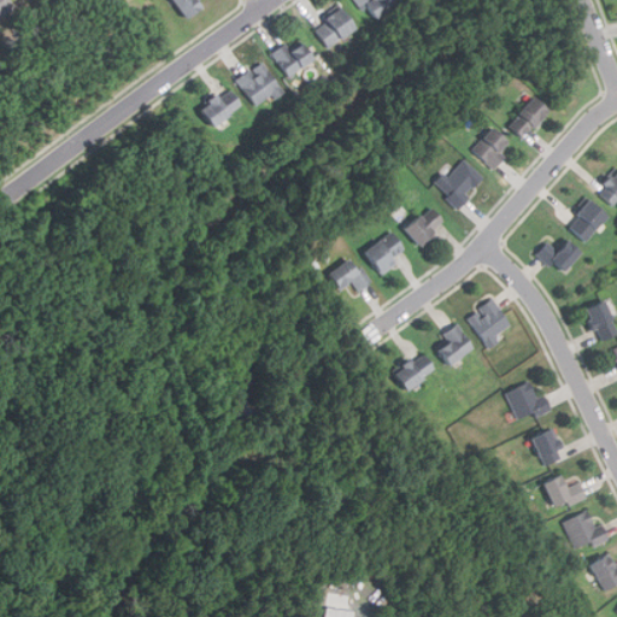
[(0,0),(0,21),(17,5),(12,0),(0,0)]
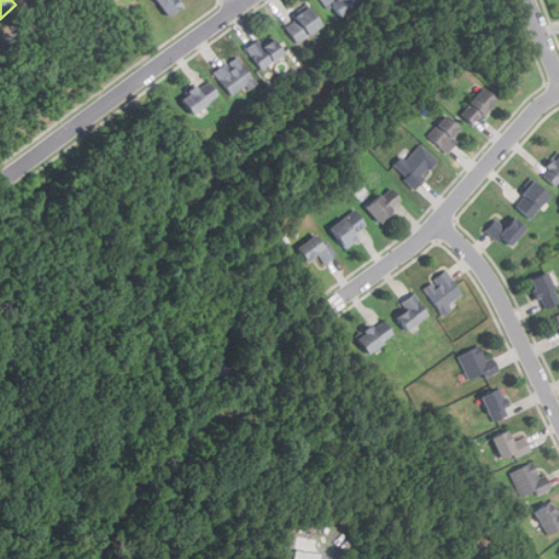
[(158,0),(175,16),(187,4),(182,0),(158,0)]
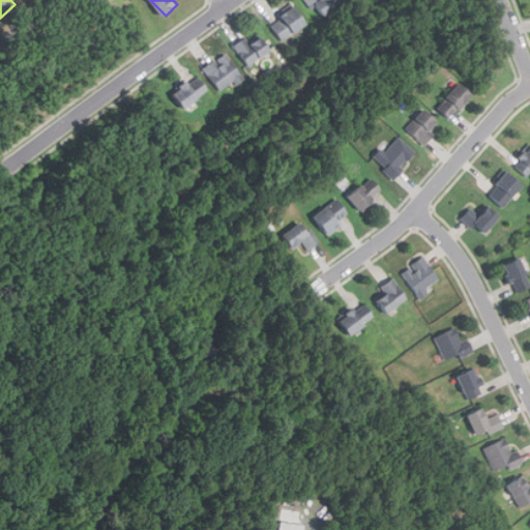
[(337,0),(304,0),(316,18),(340,3),(337,0)]
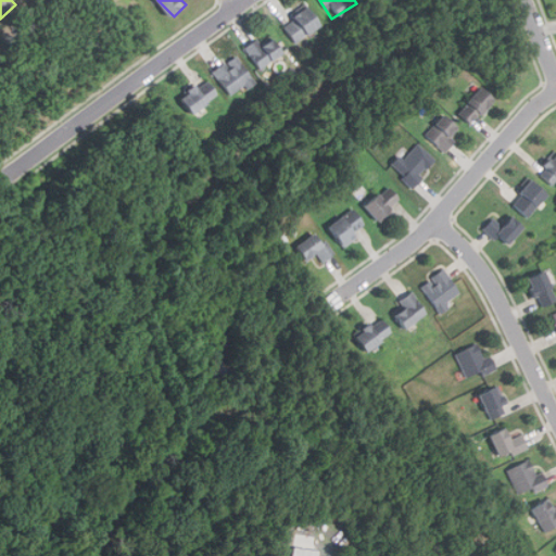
[(319,24),(306,5),(280,24),(293,42),(319,24)]
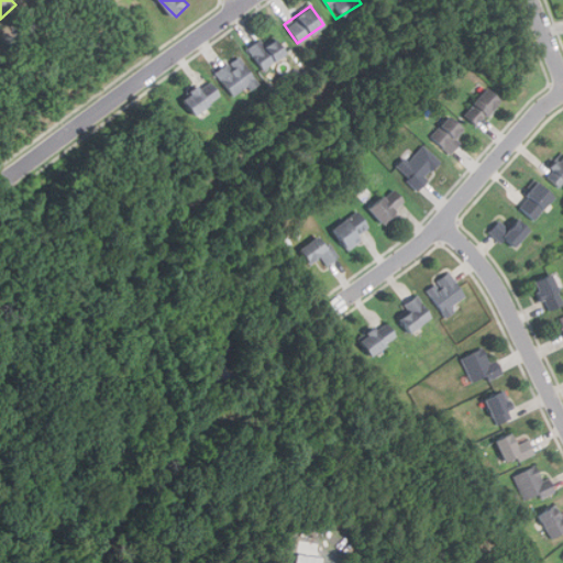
[(267,44),(255,52),(268,72),(293,55),(282,39),(268,47),(267,44)]
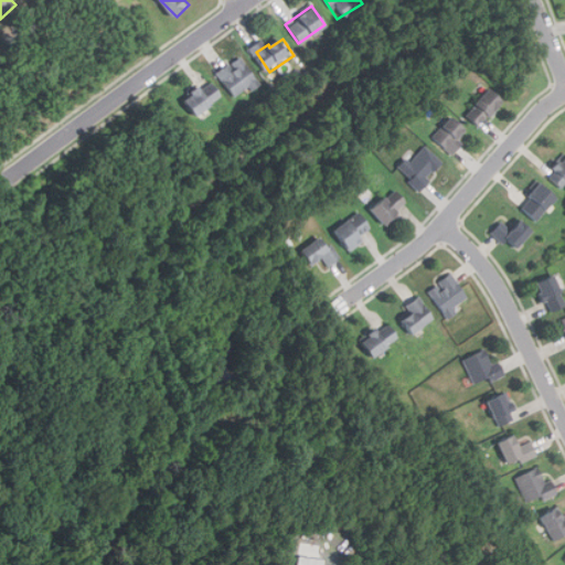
[(233,99),(258,83),(240,55),(215,73),(233,99)]
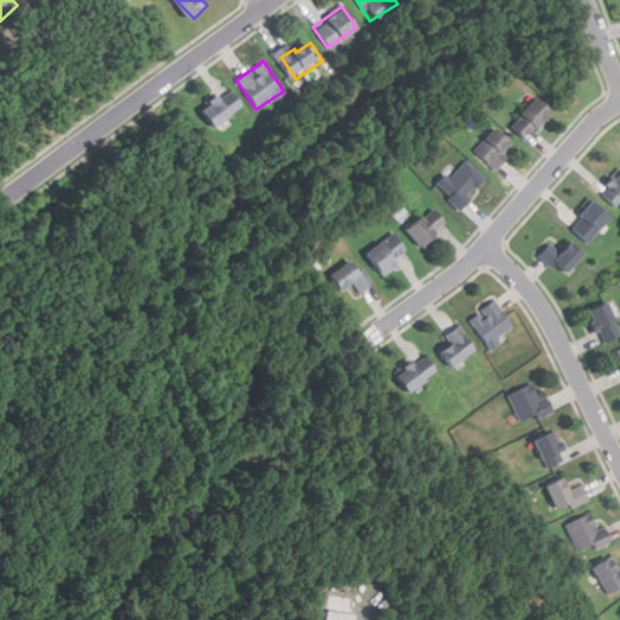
[(240,103),(225,86),(195,112),(210,128),(240,103)]
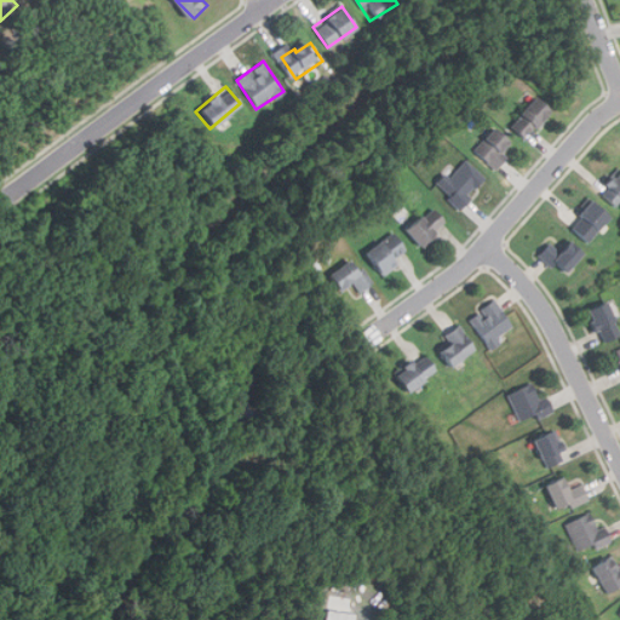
[(549,113),(534,98),(507,125),(522,141),(549,113)]
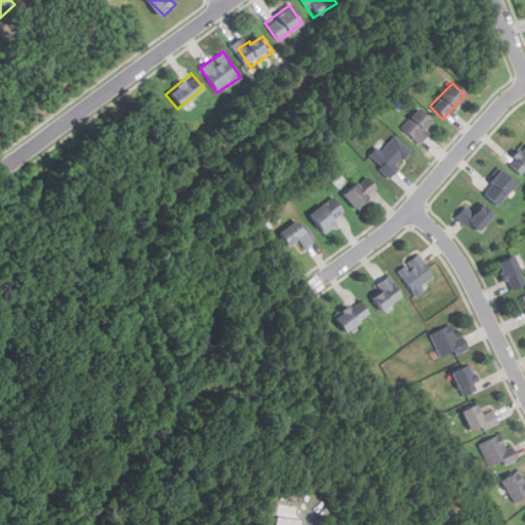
[(400,126),(417,143),(435,125),(418,108),(400,126)]
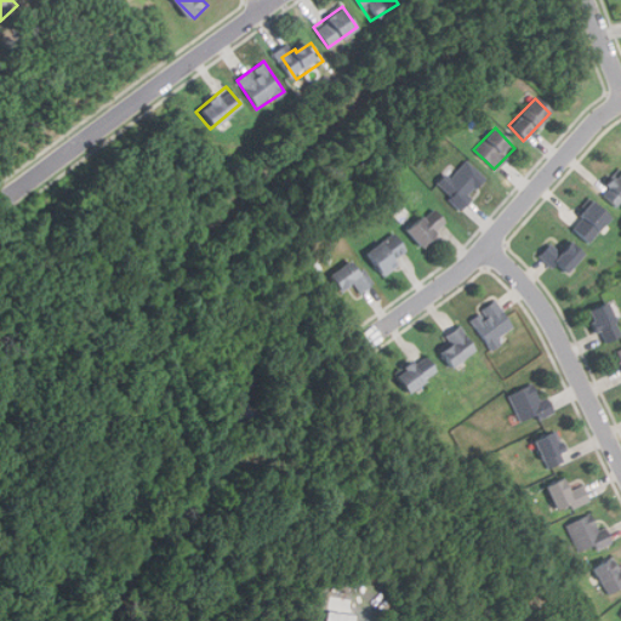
[(439,188),(462,208),(486,177),(463,159),(439,188)]
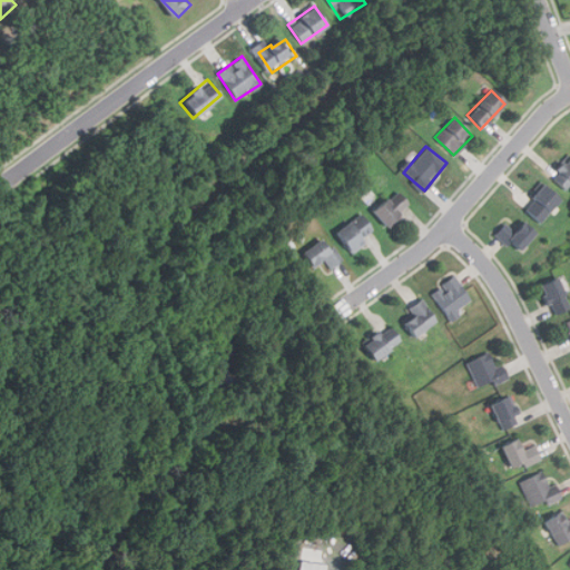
[(569,185),(569,156),(550,175),(564,190),(569,185)]
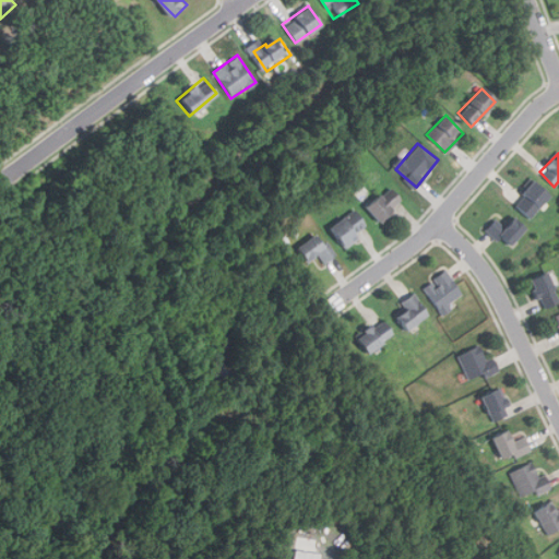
[(512,202),(527,219),(550,197),(533,181),(512,202)]
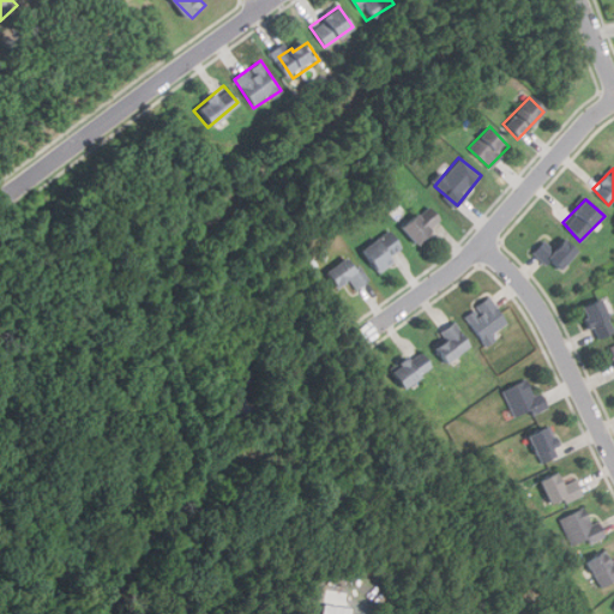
[(399,227),(413,244),(441,221),(428,204),(399,227)]
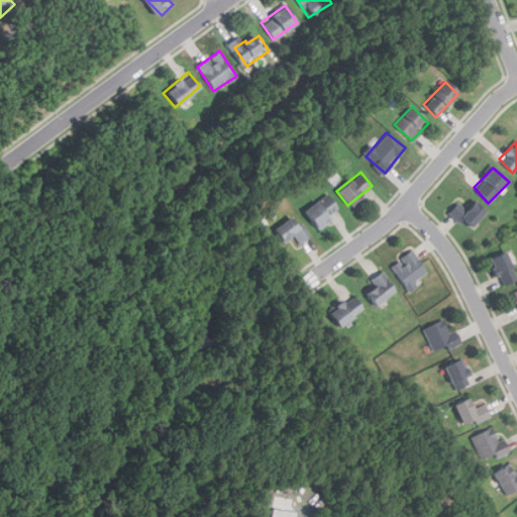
[(300,208),(315,227),(329,216),(327,214),(337,206),(325,191),(300,208)]
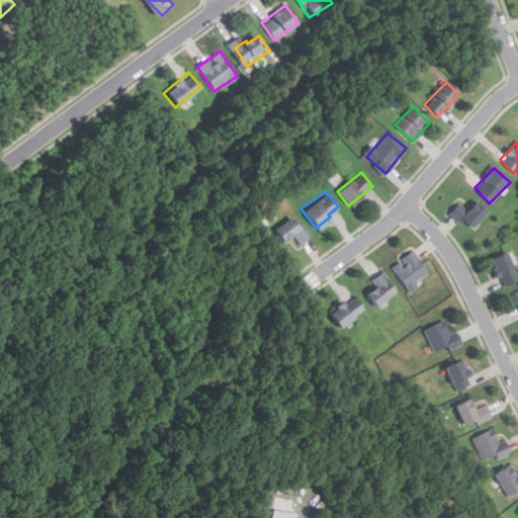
[(448,213),(471,230),(486,209),(472,200),(466,209),(456,202),(448,213)]
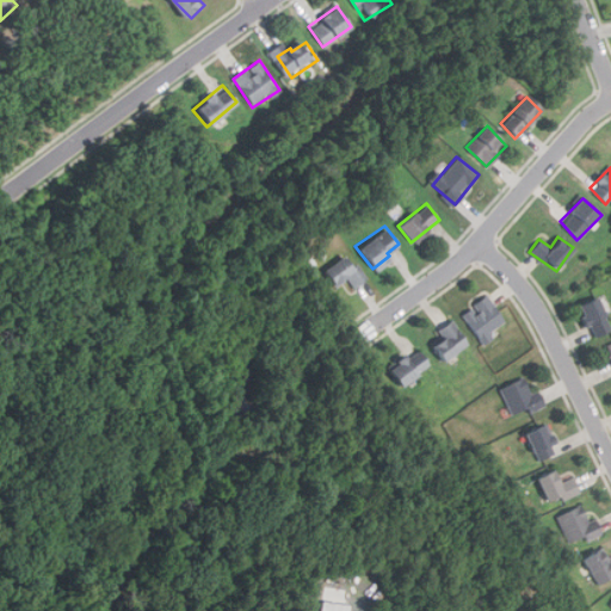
[(358,264),(352,267),(345,255),(321,271),(331,288),(347,278),(353,289),(368,279),(358,264)]
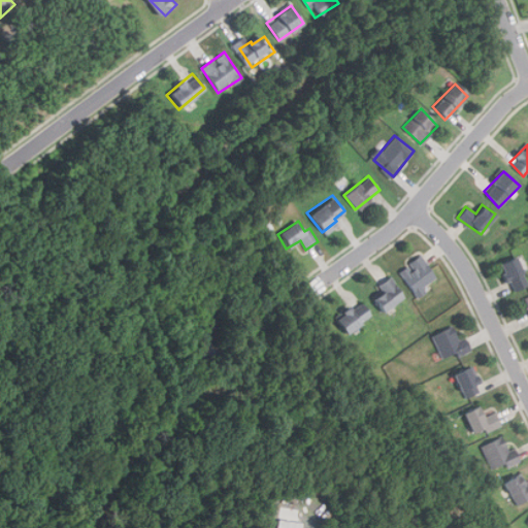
[(438,279),(421,255),(399,270),(416,295),(438,279)]
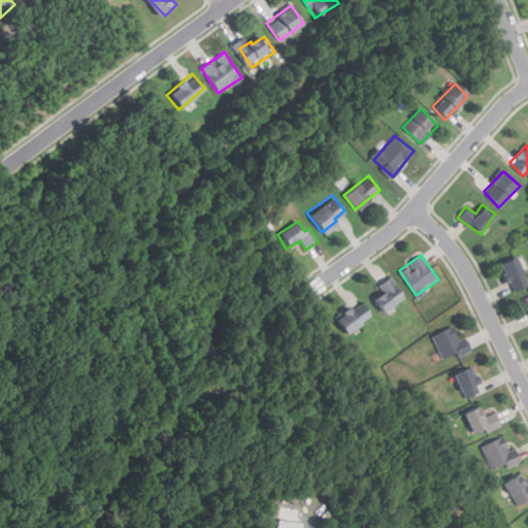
[(527,286),(527,283),(516,257),(499,264),(512,293),(527,286)]
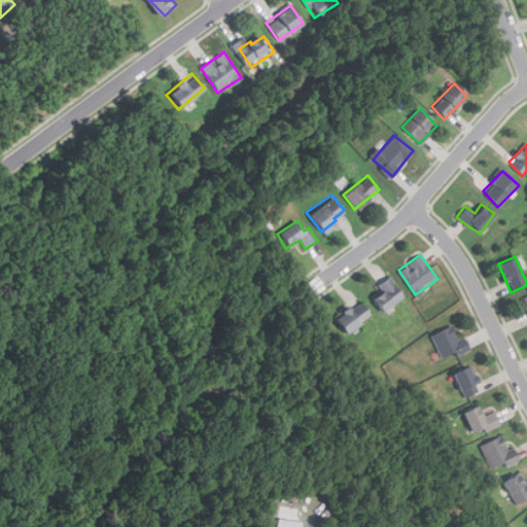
[(377,284),(381,290),(371,297),(381,313),(405,296),(389,275),(377,284)]
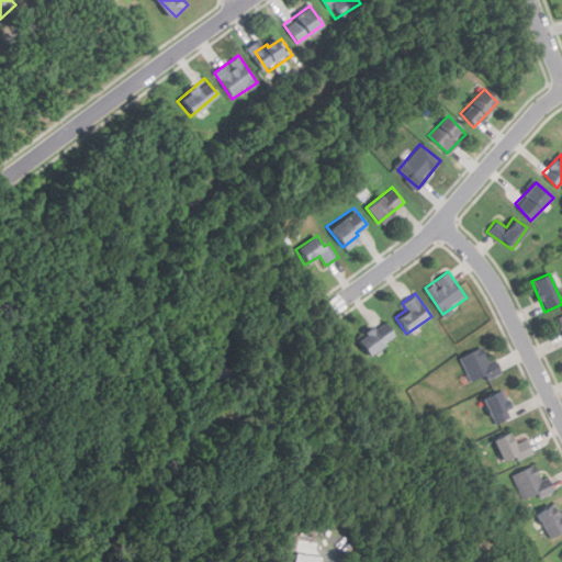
[(353,344),(367,359),(395,333),(382,317),(353,344)]
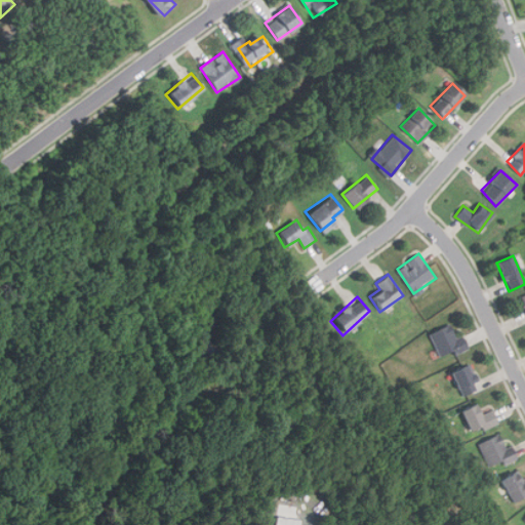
[(462,335),(456,338),(449,324),(430,333),(440,356),(452,350),(455,356),(470,349),(462,335)]
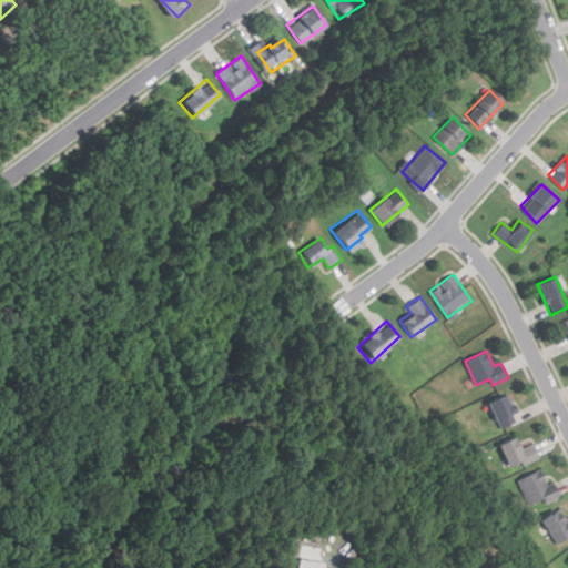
[(517,423),(507,395),(488,402),(498,429),(517,423)]
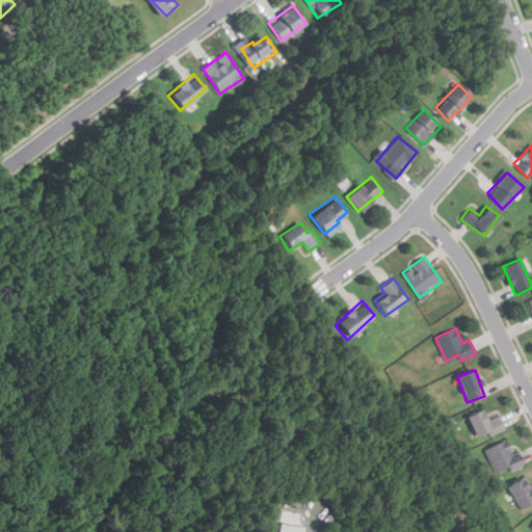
[(486,421),(483,410),(467,415),(475,439),(504,429),(500,416),(486,421)]
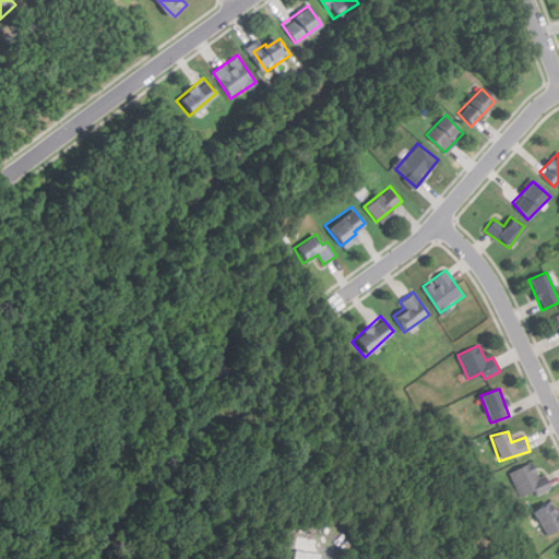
[(522,497),(535,490),(537,496),(548,490),(534,461),(510,473),(522,497)]
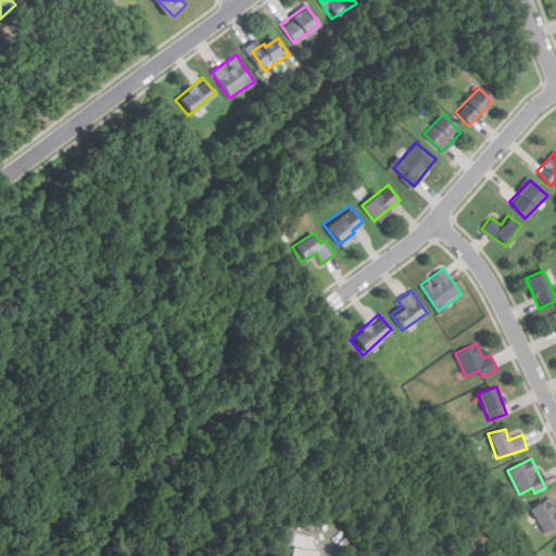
[(555,503),(546,508),(543,503),(530,510),(543,533),(555,525),(555,503)]
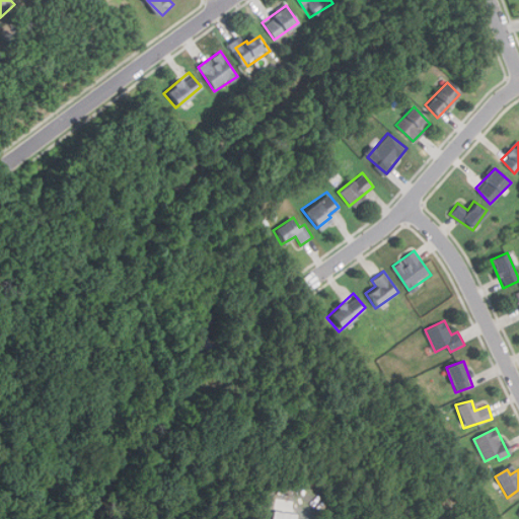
[(296,518),(297,513),(272,510),(270,518),(296,518)]
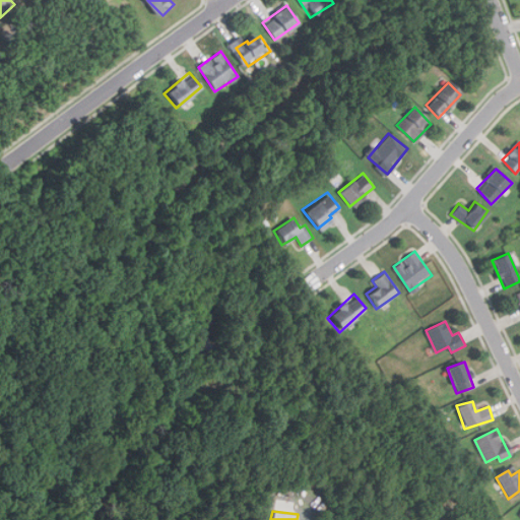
All buildings are outlined.
